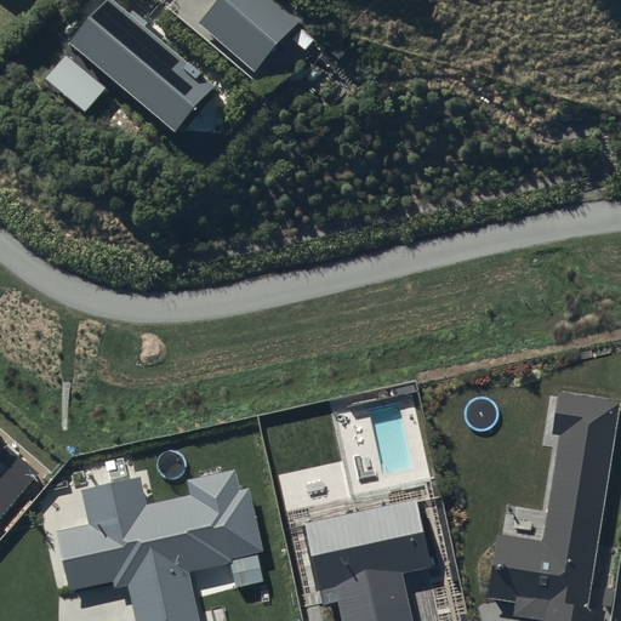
[(112,0),(109,0),(72,45),(178,134),(217,87),(163,41),(166,38),(134,11),(130,15),(112,0)]
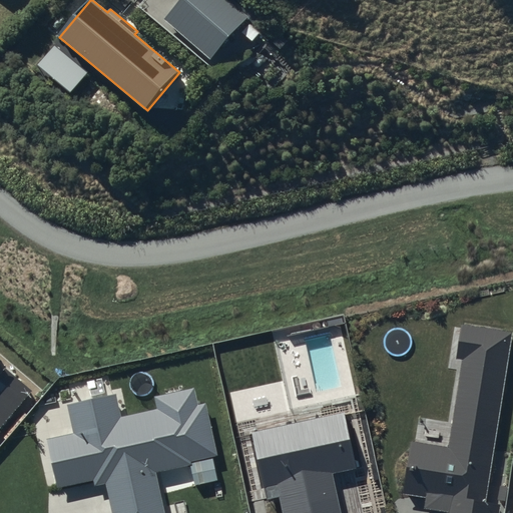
[(248,17),(226,0),(179,0),(162,20),(211,61),(248,17)]
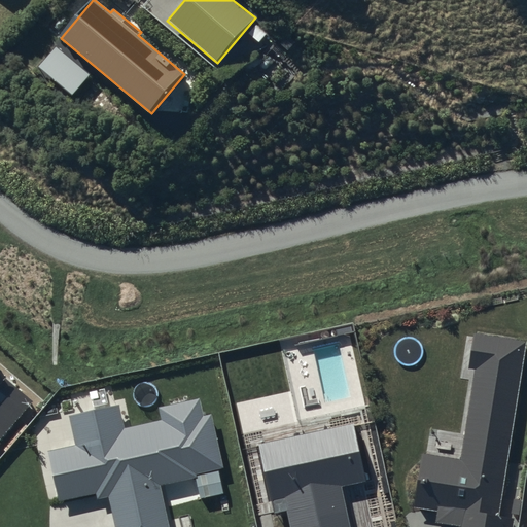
[(523,338),(472,330),(466,366),(473,367),(460,456),(420,450),(412,504),(435,507),(433,522),(455,525),(454,526),(511,526),(514,513),(498,510),(523,338)]
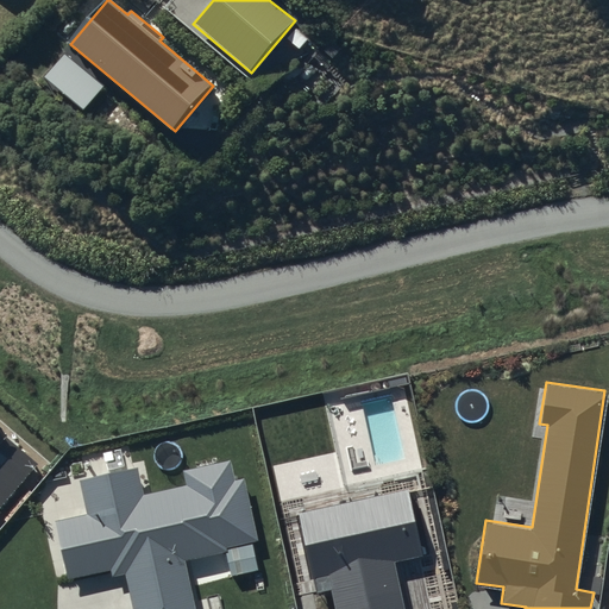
[(0,500),(36,457),(2,428),(5,426),(0,421),(0,500)]
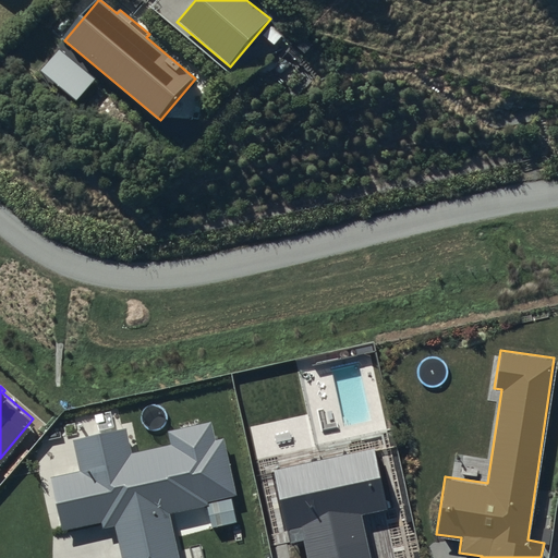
[(51,476),(62,528),(99,520),(100,526),(113,523),(120,557),(179,557),(169,509),(205,501),(204,496),(232,490),(220,434),(213,435),(208,420),(170,427),(173,443),(130,451),(124,425),(73,436),(80,470),(51,476)]
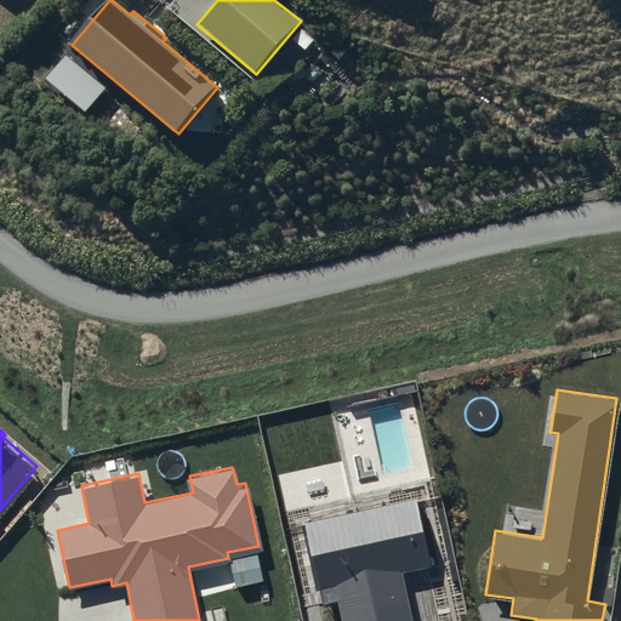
[(417,497),(305,523),(324,608),(337,605),(340,620),(416,620),(406,575),(434,569),(417,497)]
